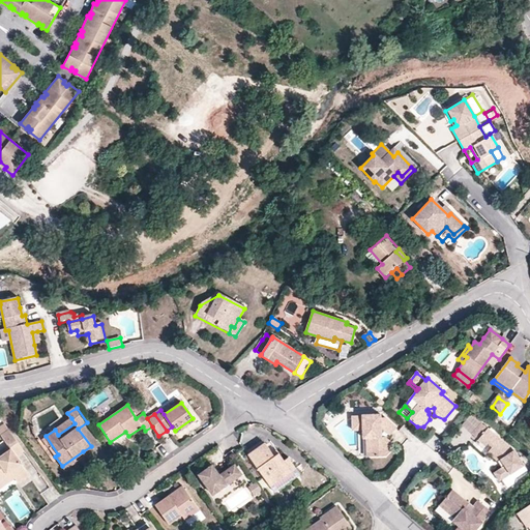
[(398,430),(386,418),(382,419),(382,415),(363,417),(363,418),(353,419),(353,429),(363,428),(364,432),(364,440),(369,440),(373,439),(374,459),(388,458),(392,452),(390,442),(386,438),(389,435),(391,437),(398,430)]
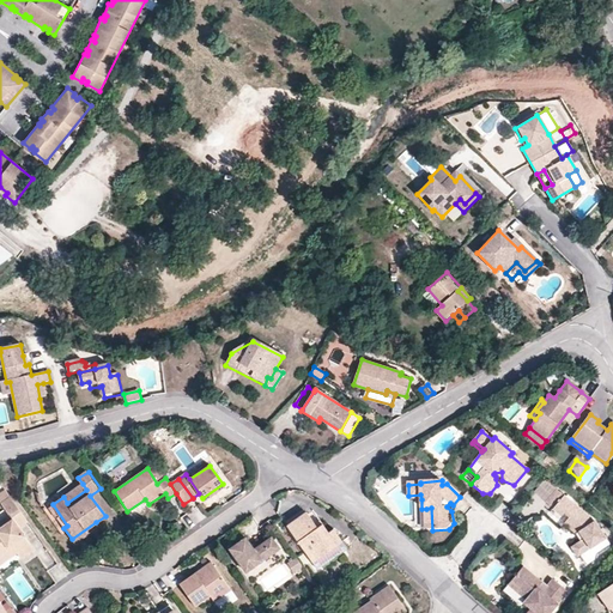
[(86,490),(83,484),(64,497),(67,503),(86,490)]
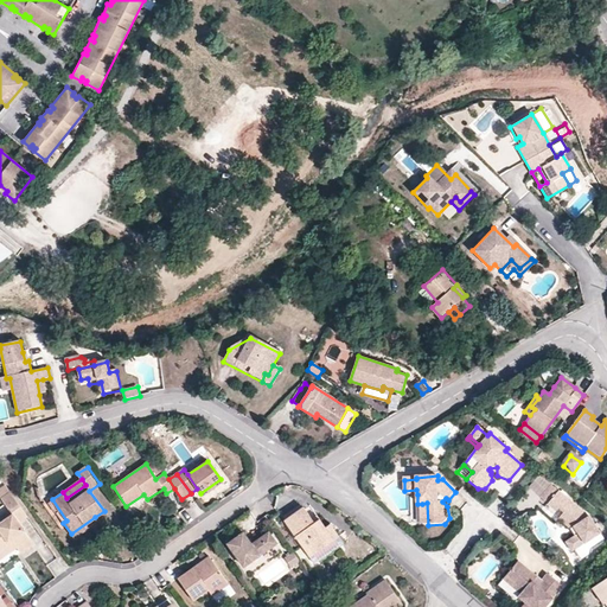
[(223,483),(221,479),(200,493),(203,497),(223,483)]
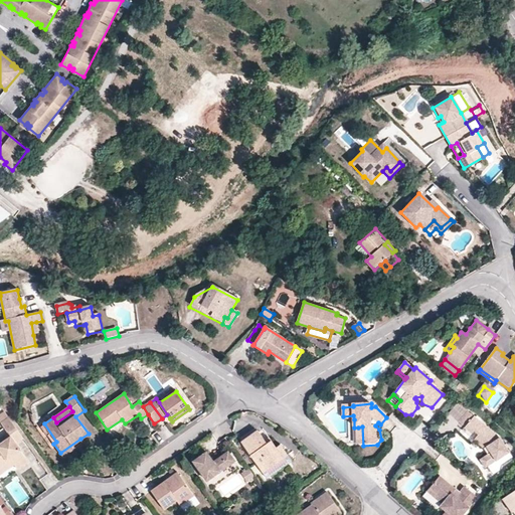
[(9,417),(5,412),(0,415),(0,421),(1,423),(9,417)]
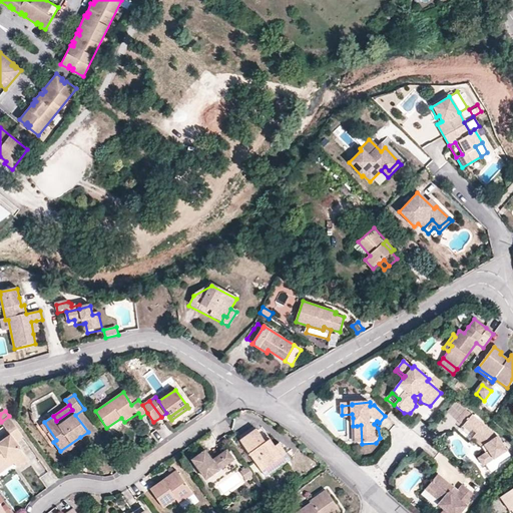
[(499,438),(467,411),(458,421),(464,427),(471,432),(473,430),(478,434),(475,437),(485,446),(490,452),(487,454),(482,457),(487,465),(508,451),(499,438)]
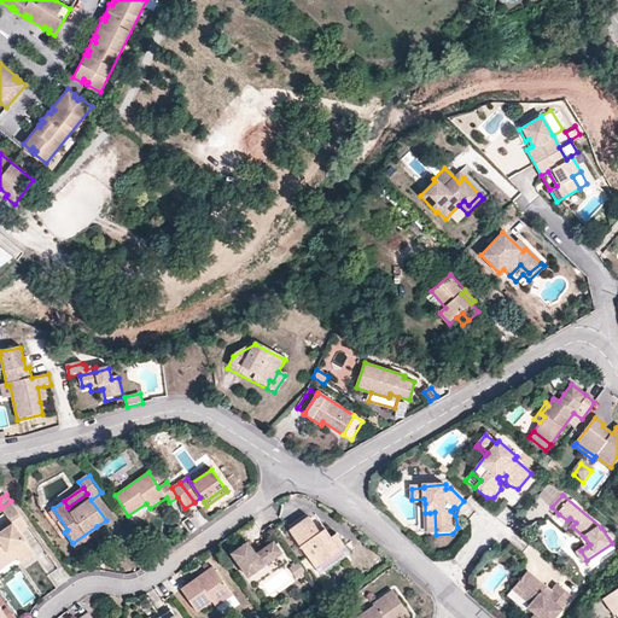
[(19,532),(29,526),(11,501),(1,508),(10,520),(12,524),(0,532),(0,560),(13,552),(17,558),(21,563),(35,554),(19,532)]
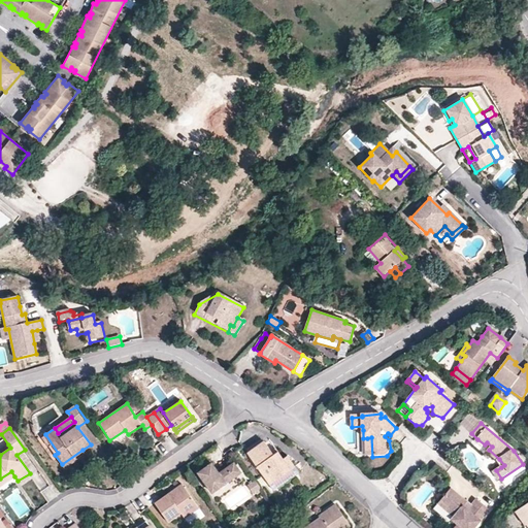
[(58,453),(45,434),(42,436),(55,455),(58,453)]
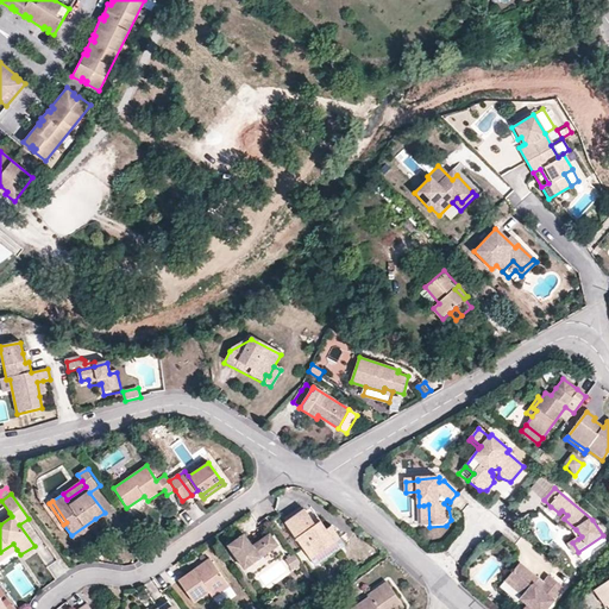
[(559,513),(551,507),(547,510),(556,518),(559,513)]
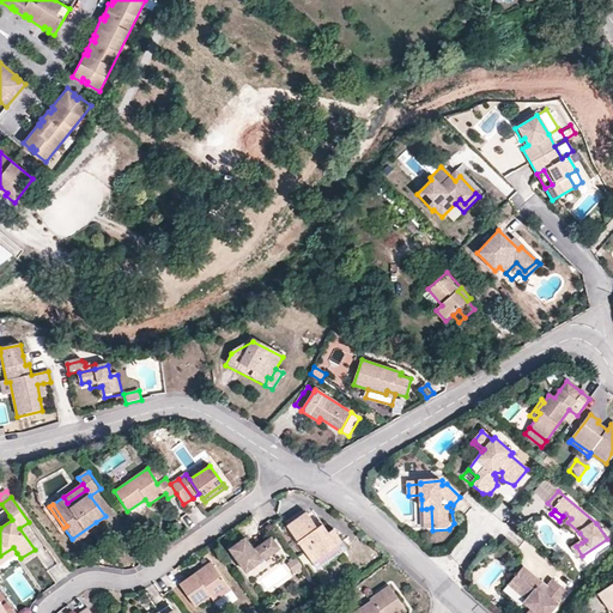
[(317,528),(305,514),(287,527),(313,563),(343,542),(334,530),(329,534),(322,525),(317,528)]
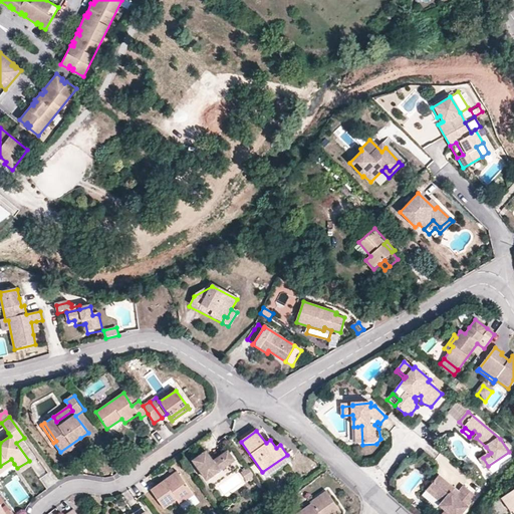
[(0,443),(10,436),(8,433),(0,438),(0,443)]
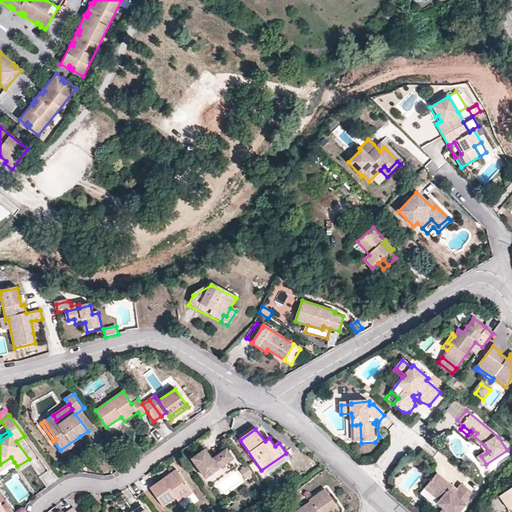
[(80,436),(60,450),(62,453),(82,439),(80,436)]
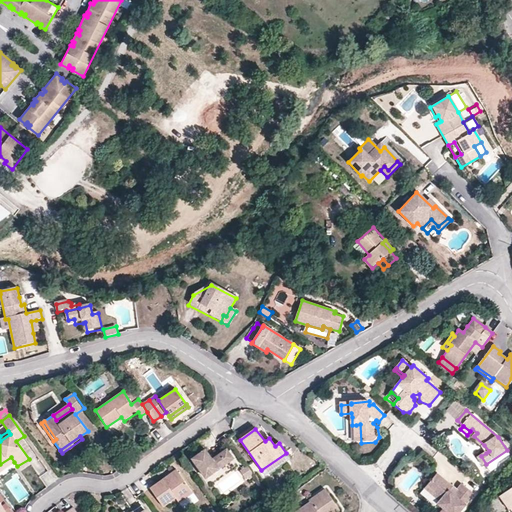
[(206,478),(228,463),(222,453),(212,460),(205,450),(191,459),(206,478)]
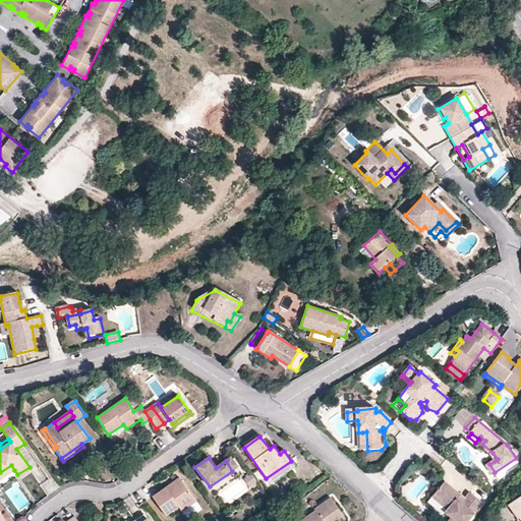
[(231,458),(226,461),(232,471),(238,467),(231,458)]
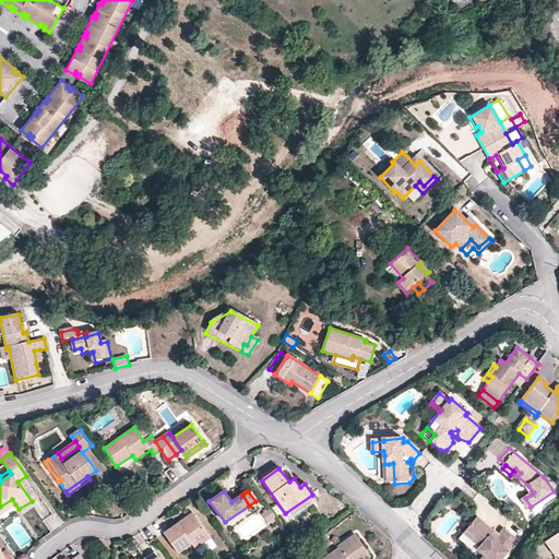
[(12,499),(0,507),(0,514),(15,504),(12,499)]
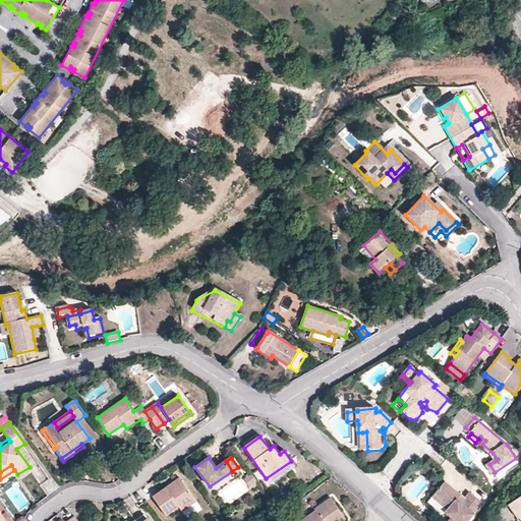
[(181,480),(179,478),(165,488),(167,490),(181,480)]
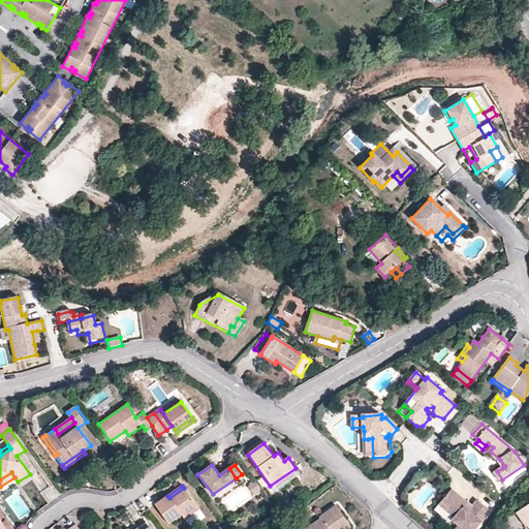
[(197,507),(184,488),(169,498),(167,496),(155,505),(168,524),(181,516),(182,518),(197,507)]
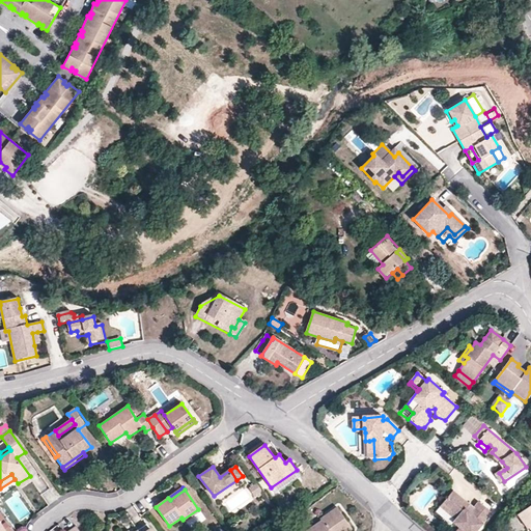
[(474,510),(469,506),(471,503),(454,490),(444,501),(460,514),(457,518),(455,521),(462,526),(465,529),(463,530),(477,530),(494,511),(481,501),(476,507),(474,510)]
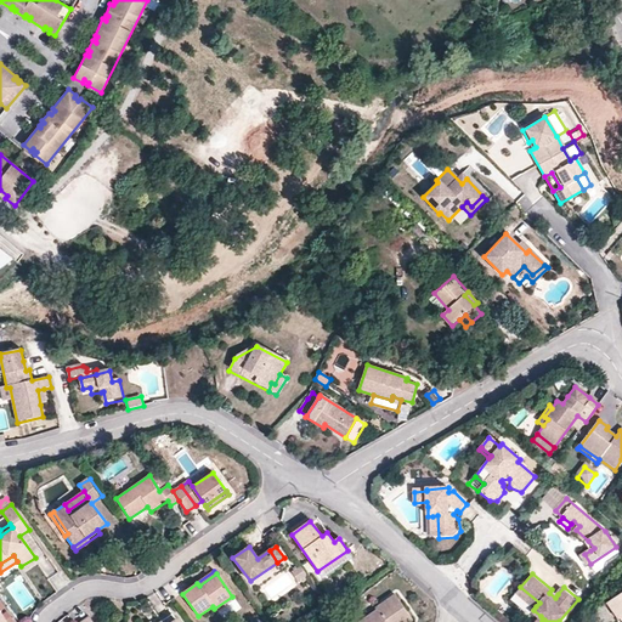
[(539,603),(520,587),(518,592),(536,606),(539,603)]
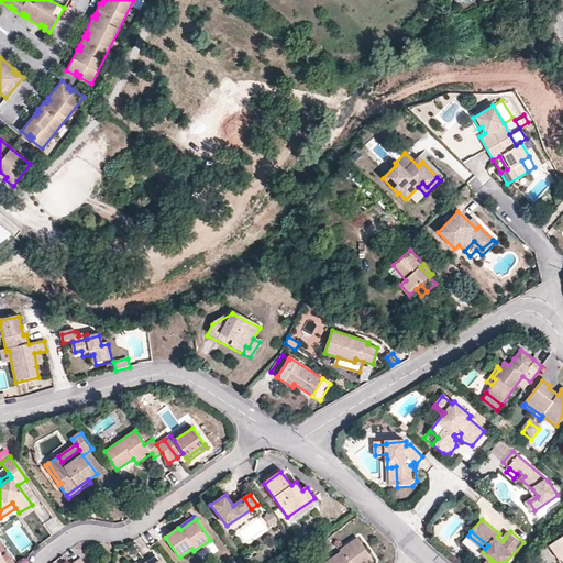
[(562,537),(551,545),(561,561),(562,560),(562,559),(562,537)]
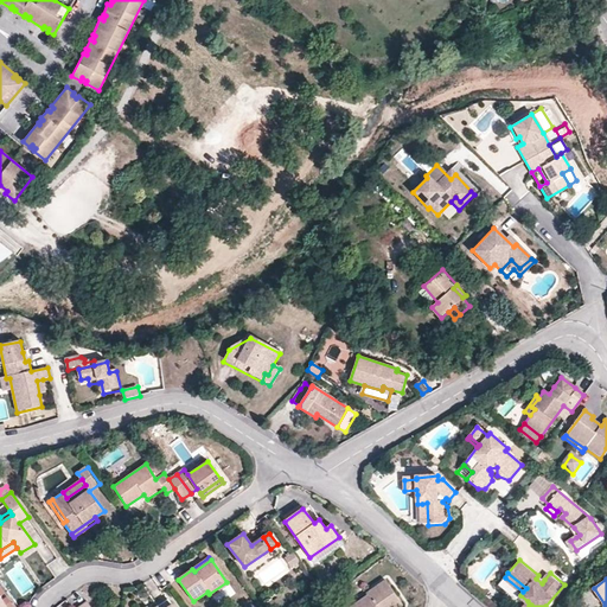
[(400,606),(403,605),(385,580),(366,594),(368,595),(350,606),(400,606)]
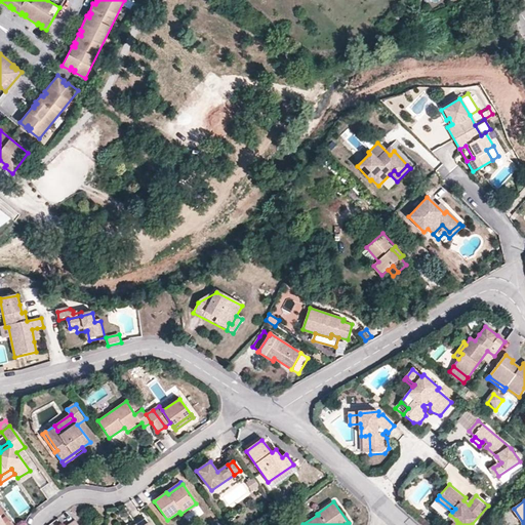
[(198,507),(196,503),(180,514),(184,517),(198,507)]
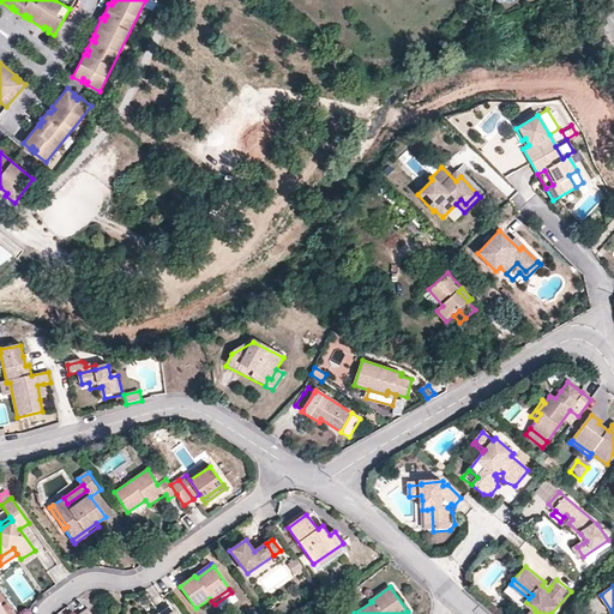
[(607,613),(608,613),(612,612),(601,595),(597,599),(607,613)]
